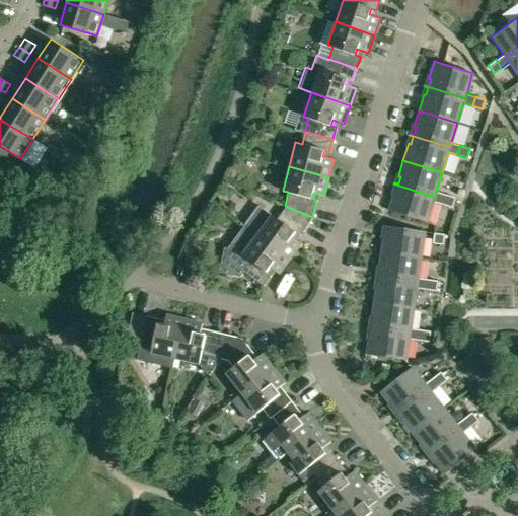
[(442,204),(445,194),(436,191),(434,197),(393,183),(397,186),(395,193),(393,192),(387,209),(427,221),(433,201),(442,204)]
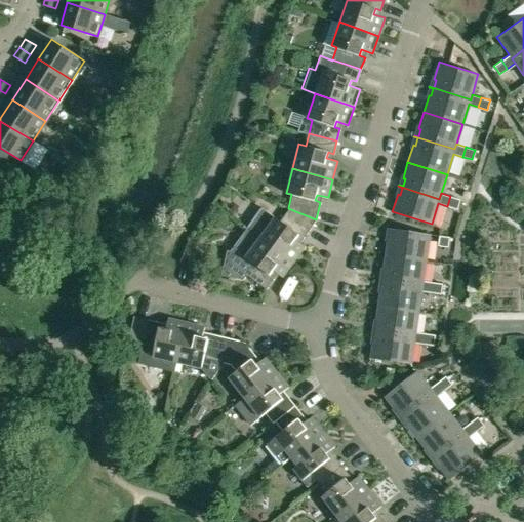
[(450,196),(447,206),(456,209),(457,205),(459,199),(450,196)]
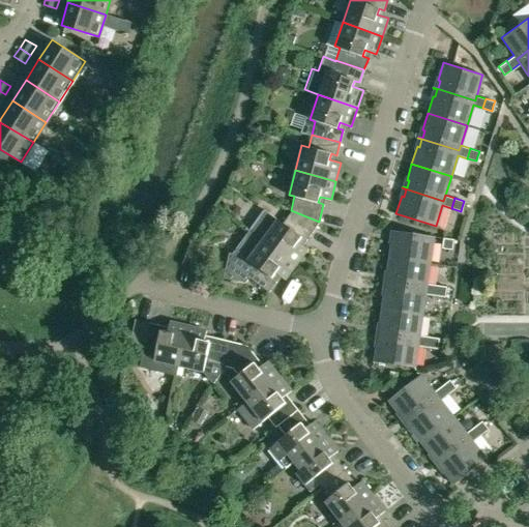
[(263,208),(248,229),(295,263),(306,247),(297,241),(301,236),(305,240),(319,222),(291,210),(282,223),(263,208)]
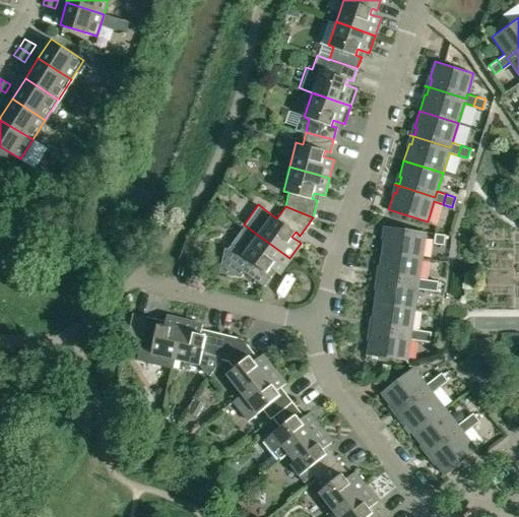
[(236,274),(240,269),(263,285),(271,275),(266,271),(270,267),(278,273),(289,258),(244,224),(228,248),(224,247),(219,270),(236,274)]
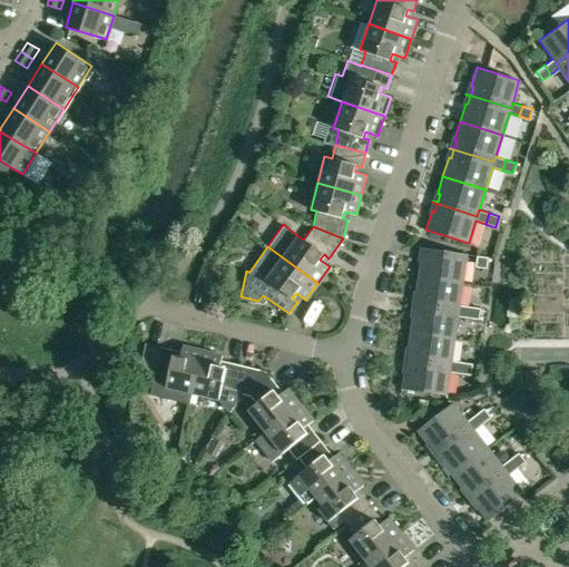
[(418,275),(462,282),(466,254),(420,247),(420,248),(424,248),(423,257),(421,257),(418,275)]
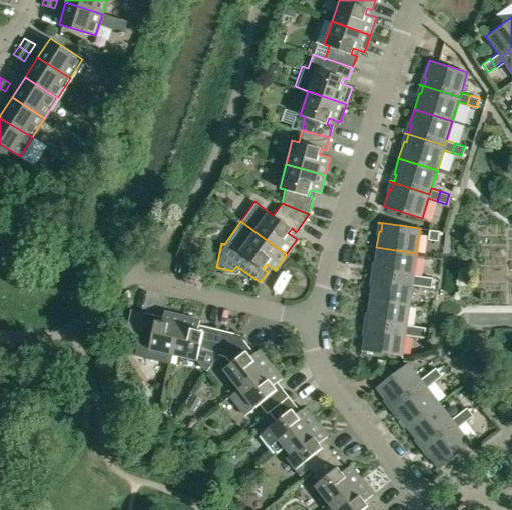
[(438,230),(429,229),(427,239),(437,240),(438,230)]
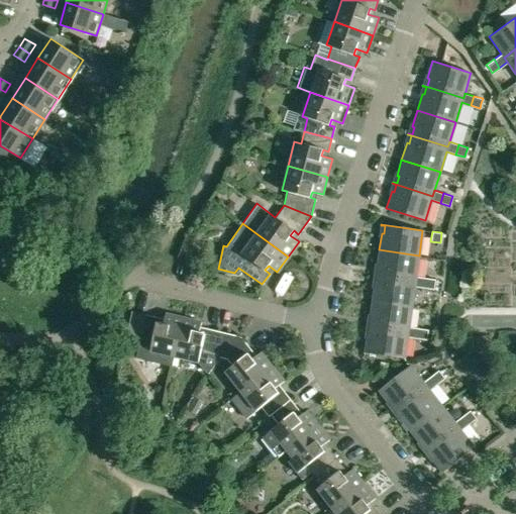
[(416,276),(419,255),(379,249),(377,267),(379,268),(378,275),(374,274),(374,275),(415,281),(416,276)]
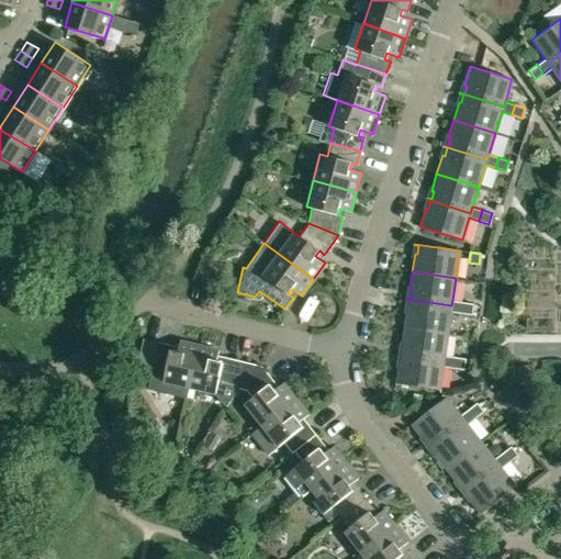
[(406,308),(404,326),(447,333),(450,311),(461,313),(462,302),(452,300),(451,305),(406,299),(406,300),(411,300),(410,308),(406,308)]
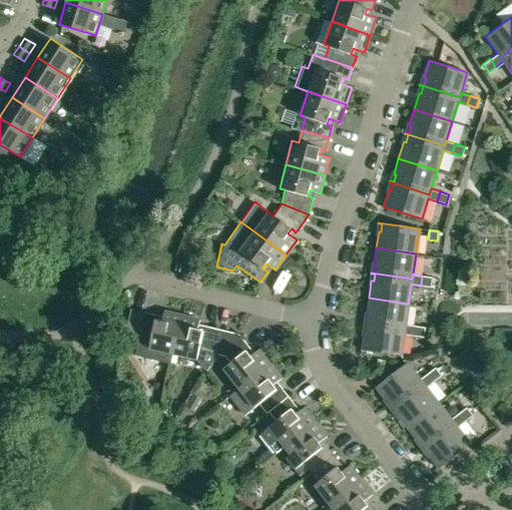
[(430,287),(431,282),(432,277),(422,276),(421,286),(430,287)]
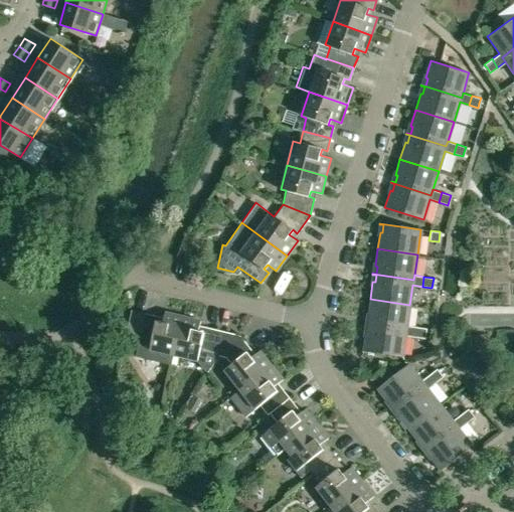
[(406,325),(409,305),(370,299),(367,316),(370,317),(369,324),(365,323),(365,324),(406,330),(406,325)]
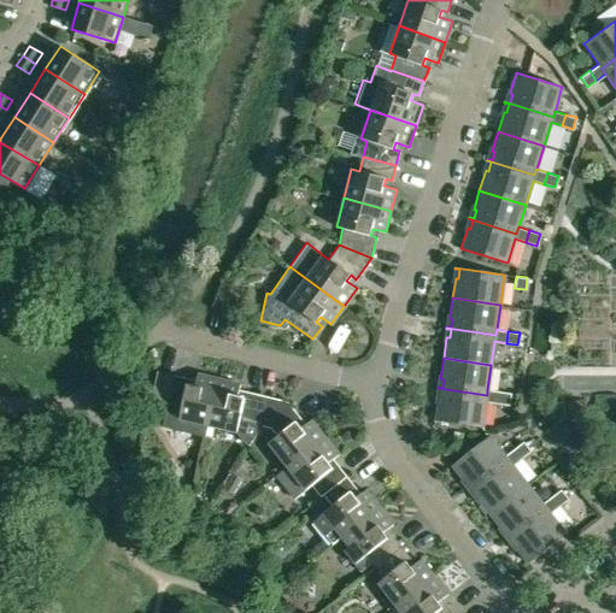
[(172,373),(166,402),(162,425),(204,435),(207,424),(218,377),(197,372),(193,384),(187,383),(188,377),(172,373)]
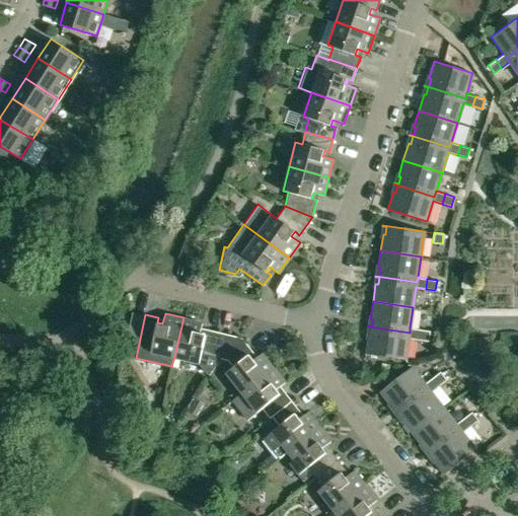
[(210,373),(222,358),(228,334),(206,328),(205,334),(199,333),(202,321),(183,317),(174,357),(199,363),(207,373),(210,373)]
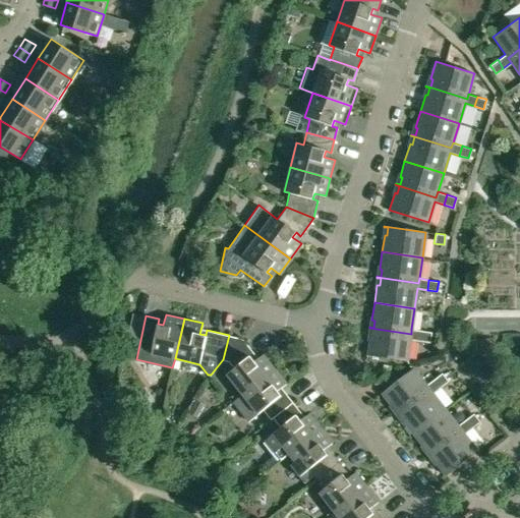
[(410,339),(419,341),(421,331),(411,329),(411,334),(369,328),(368,329),(372,329),(371,336),(369,336),(366,354),(407,360),(410,339)]
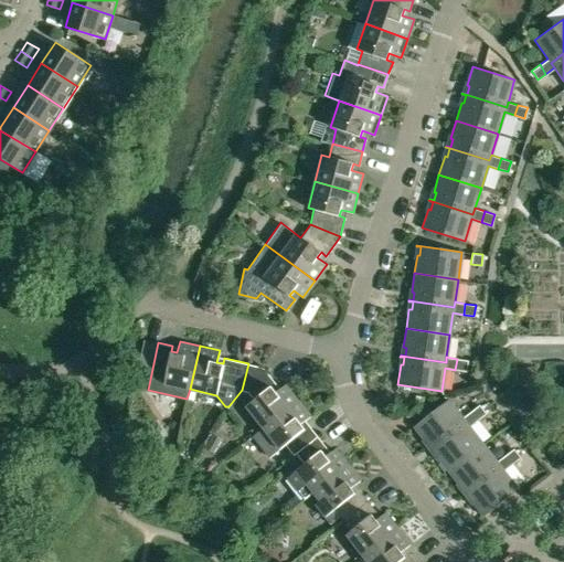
[(467,360),(457,359),(455,370),(466,371),(466,366),(467,360)]
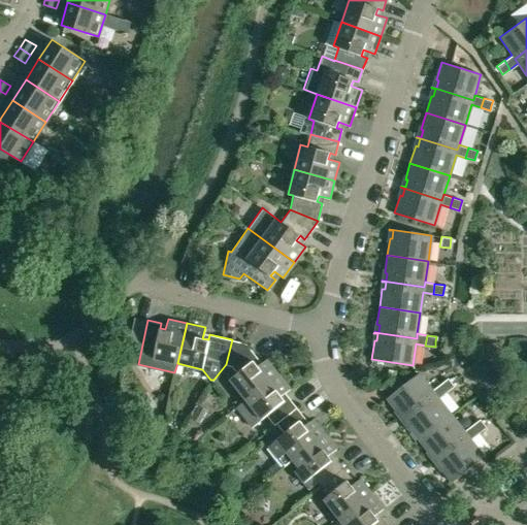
[(245,342),(232,339),(226,364),(231,366),(236,372),(229,379),(244,398),(277,373),(265,358),(257,365),(253,360),(257,357),(245,342)]
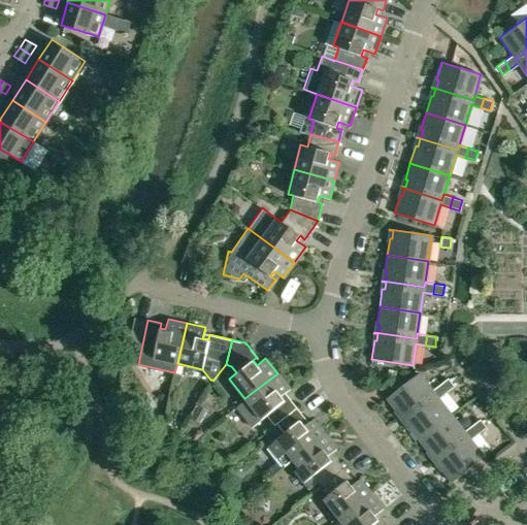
[(434,392),(432,389),(419,371),(386,396),(398,412),(399,409),(404,416),(400,419),(401,419),(434,392)]
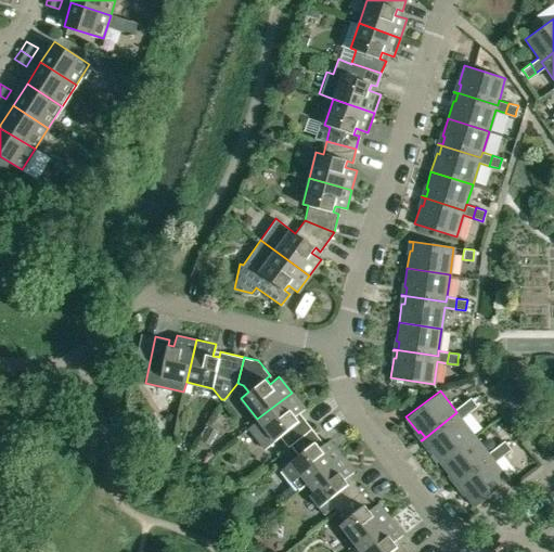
[(280,436),(287,446),(311,427),(303,416),(298,421),(294,415),(304,408),(292,393),(257,419),(273,440),(280,436)]
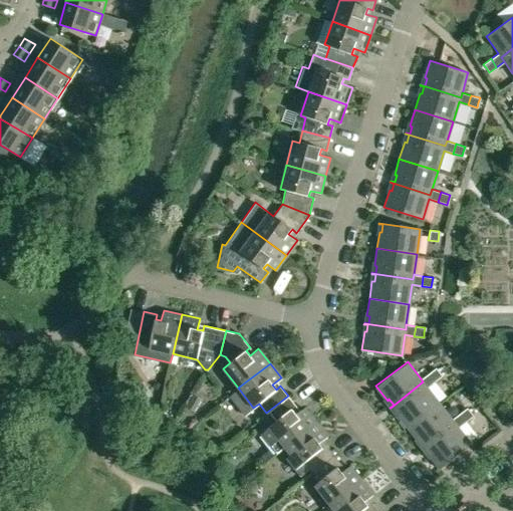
[(442,374),(438,369),(436,366),(428,372),(434,380),(442,374)]
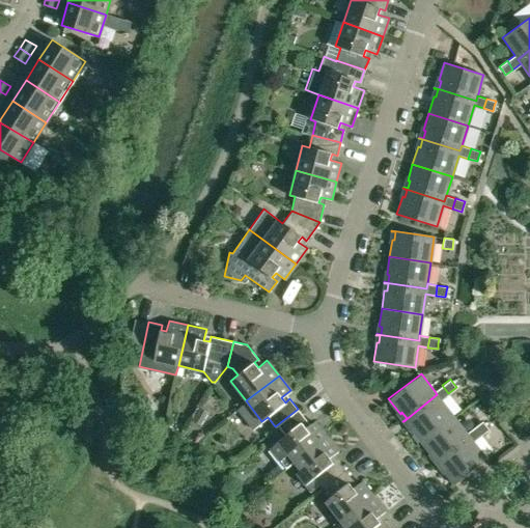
[(437,394),(403,421),(403,422),(408,419),(412,425),(410,426),(421,441),(453,415),(441,398),(448,393),(442,385),(435,391),(437,394)]
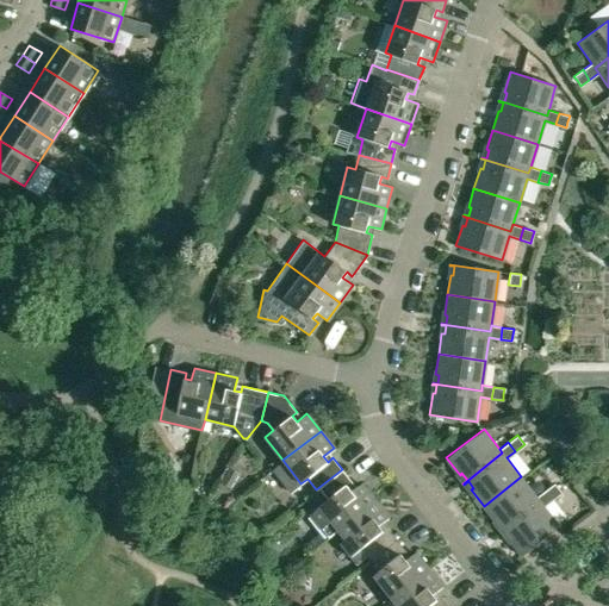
[(337,529),(374,500),(361,482),(350,491),(346,485),(350,481),(342,469),(316,489),(318,488),(328,499),(318,506),(308,513),(319,529),(330,520),(337,529)]
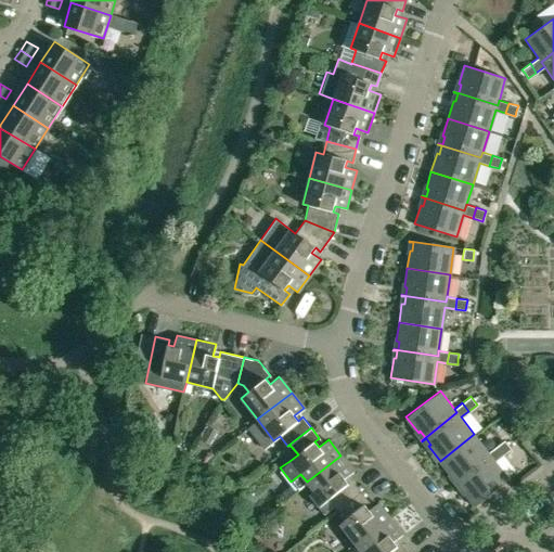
[(474,434),(440,461),(452,476),(454,474),(459,480),(455,484),(491,456),(488,451),(474,434)]
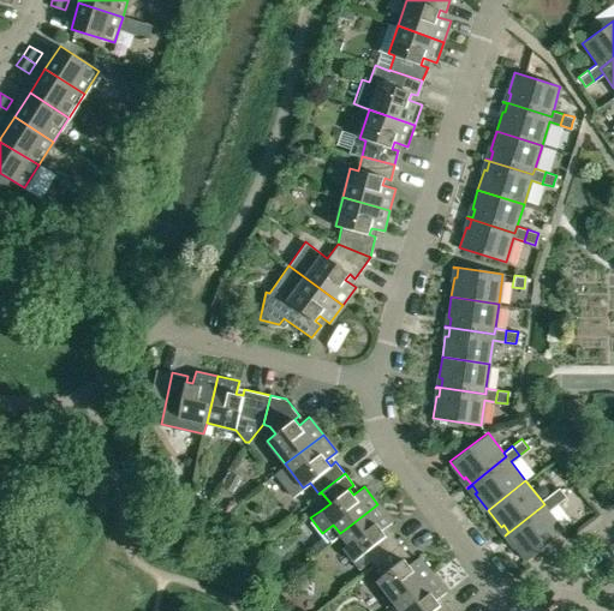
[(549,492),(558,502),(566,496),(562,491),(559,486),(549,492)]
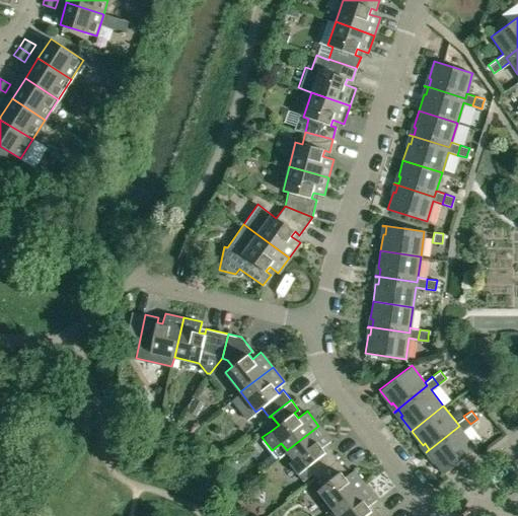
[(459,426),(426,452),(427,453),(430,450),(435,456),(433,458),(443,472),(475,447),(462,430),(470,424),(463,416),(456,422),(459,426)]
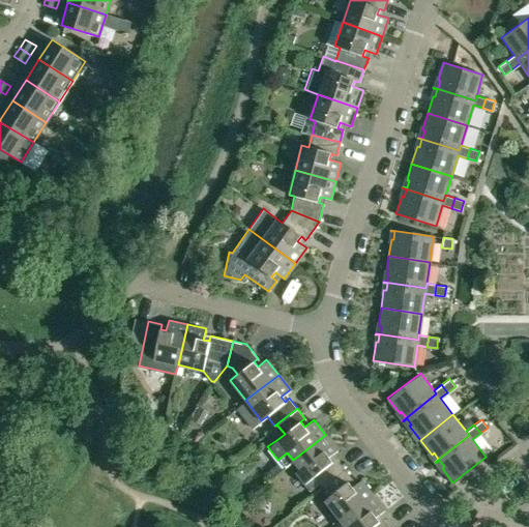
[(325,435),(293,460),(299,468),(295,471),(310,490),(319,482),(321,486),(344,468),(335,458),(331,461),(328,457),(336,449),(325,435)]
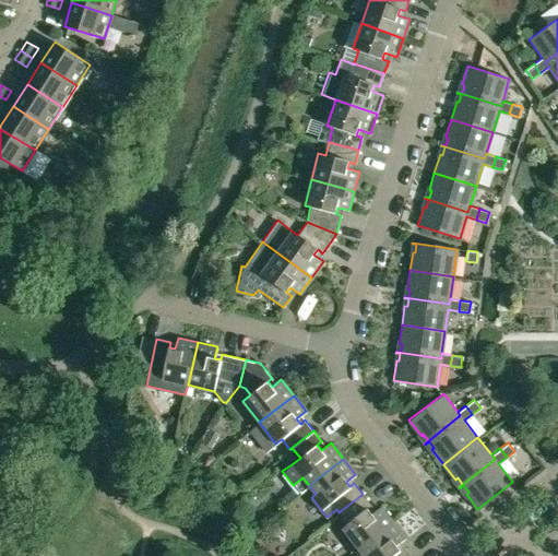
[(363,494),(339,512),(347,523),(342,528),(358,548),(392,521),(380,506),(370,513),(367,508),(371,505),(363,494)]
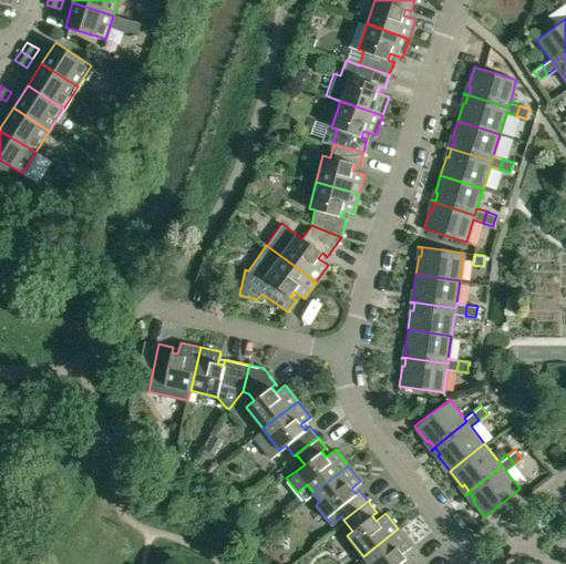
[(398,529),(363,556),(369,563),(417,563),(410,554),(405,557),(401,553),(411,545),(398,529)]
